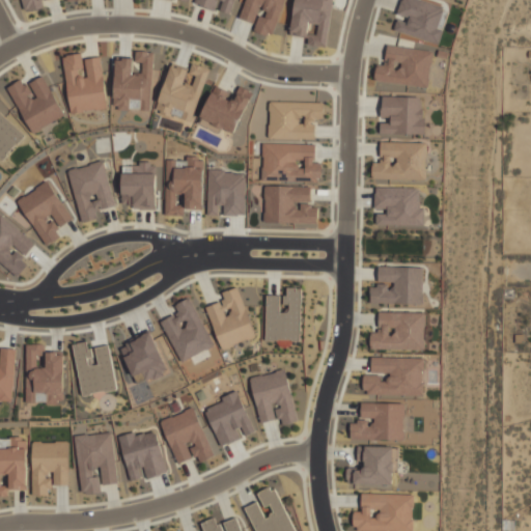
[(20,0),(24,12),(44,7),(42,0),(43,0),(20,0)]
